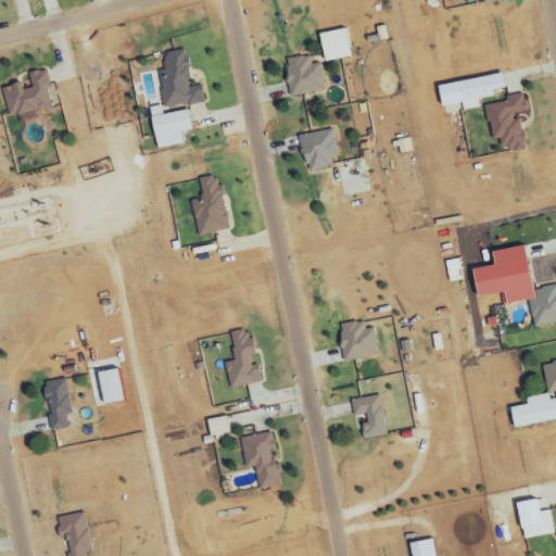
[(318,34),(323,62),(349,59),(344,29),(318,34)]
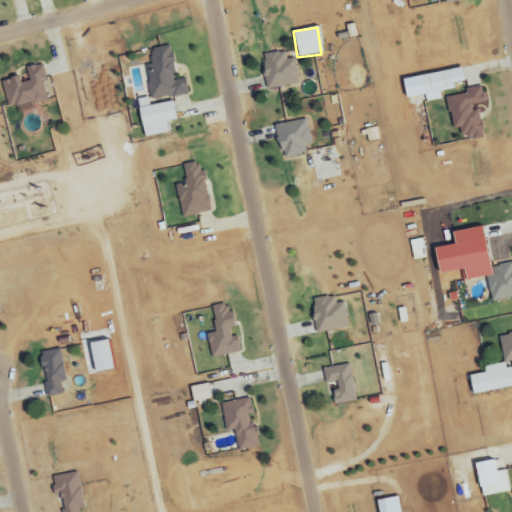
[(150,100),(188,95),(185,79),(175,81),(170,46),(149,49),(152,65),(145,66),(150,100)]
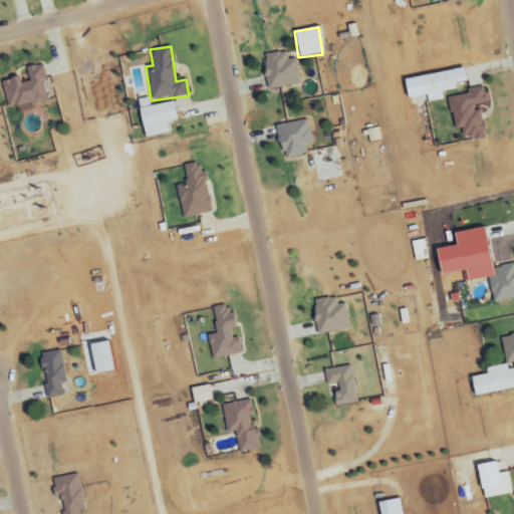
[(268,89),(300,83),(295,59),(288,60),(286,51),(262,55),(268,89)]
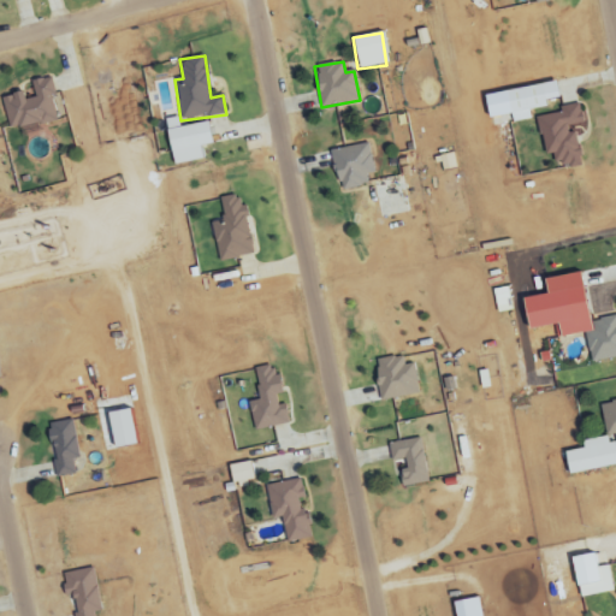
[(58,120),(48,78),(30,82),(34,98),(23,101),(21,93),(0,98),(9,131),(58,120)]
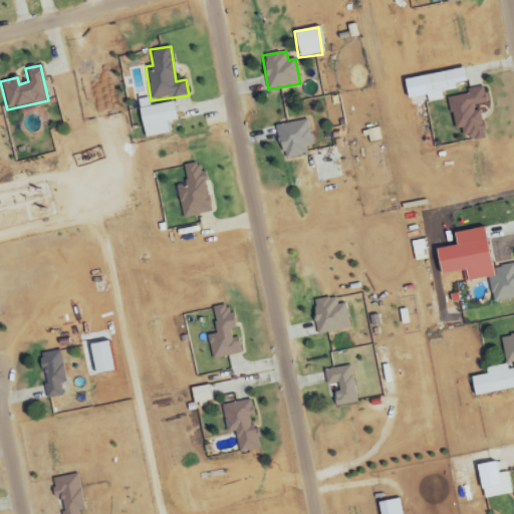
[(422,75),(426,103),(443,100),(441,92),(455,89),(454,83),(465,82),(463,68),(422,75)]
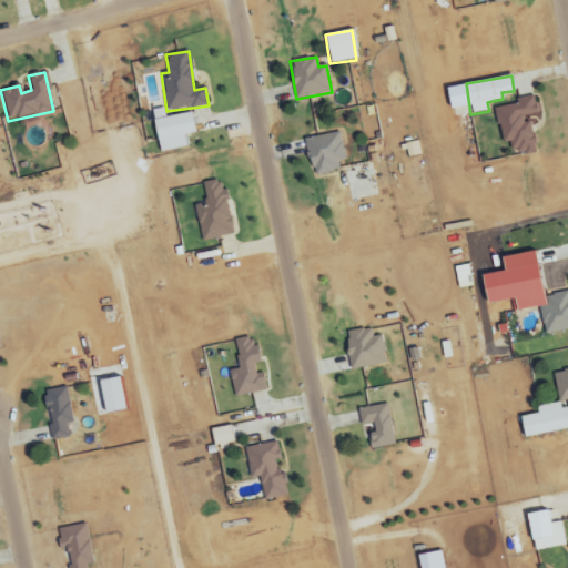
[(494,110),(503,143),(509,141),(513,156),(535,151),(527,117),(538,114),(534,97),(515,100),(516,104),(494,110)]
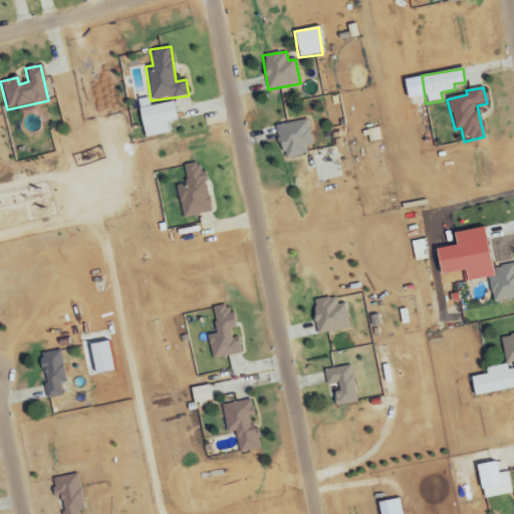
[(144,138),(168,134),(166,122),(176,120),(173,101),(150,106),(148,97),(137,99),(144,138)]
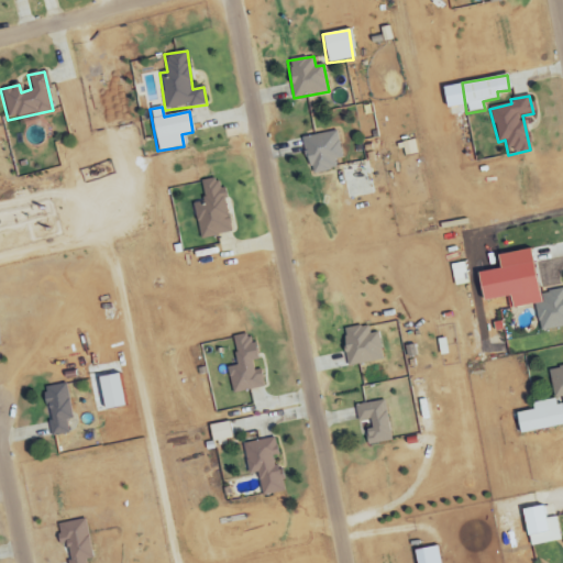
[(335,159),(343,158),(337,131),(302,139),(311,175),(338,169),(335,159)]
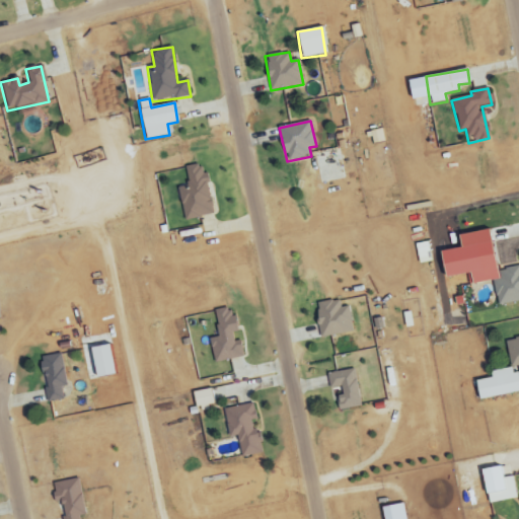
[(176,189),(186,221),(215,214),(202,164),(184,169),(189,186),(176,189)]
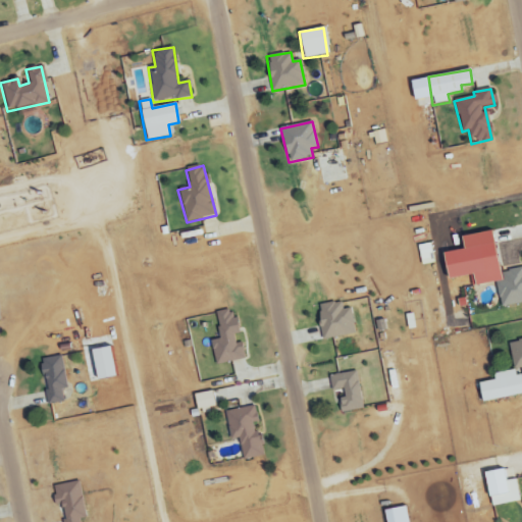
[(521,303),(521,267),(499,272),(491,230),(459,237),(462,250),(441,253),(447,279),(472,274),(474,285),(496,281),(501,308),(521,303)]
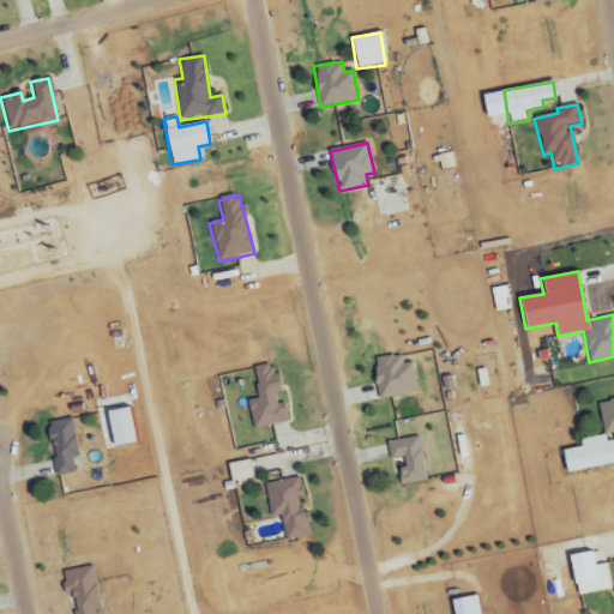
[(411,363),(403,365),(402,355),(373,359),(378,399),(416,395),(411,363)]
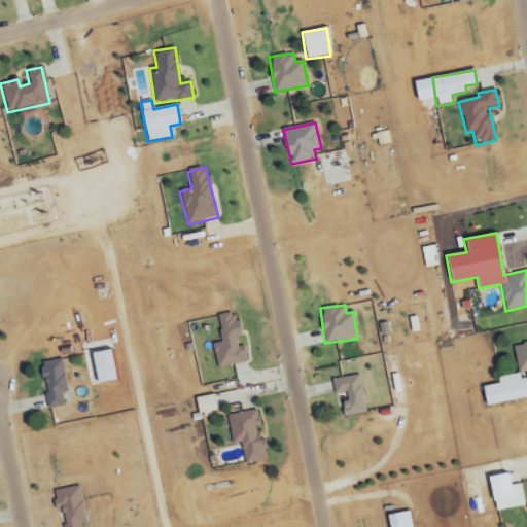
[(247,363),(245,346),(238,347),(237,339),(242,338),(239,320),(233,321),(232,314),(217,316),(221,344),(213,345),(216,367),(247,363)]
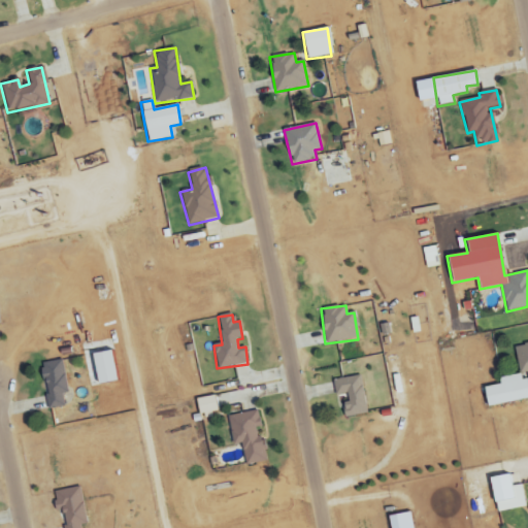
[(527,344),(514,348),(519,374),(527,372),(527,381),(527,344)]
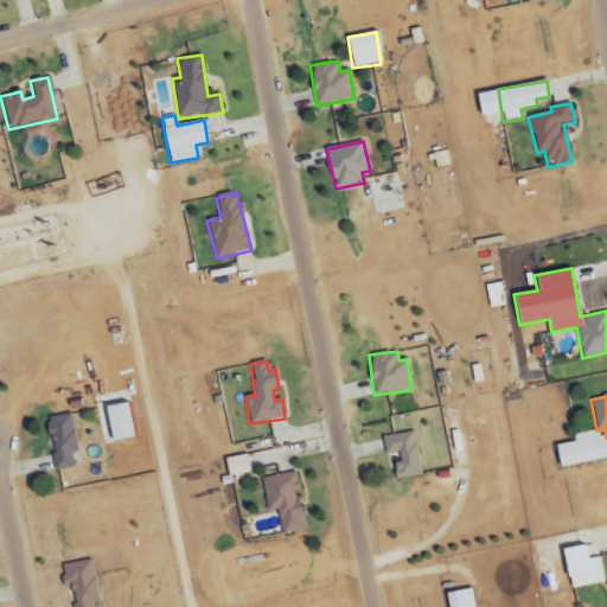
[(48,417),(53,471),(74,470),(72,453),(76,453),(72,415),(48,417)]
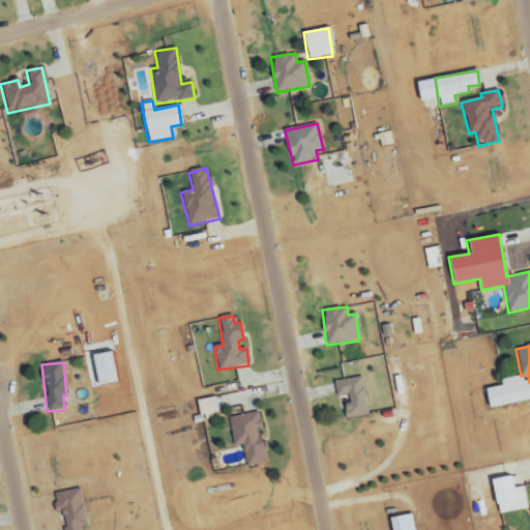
[(346,420),(369,415),(361,377),(334,382),(336,398),(348,395),(350,404),(343,405),(346,420)]
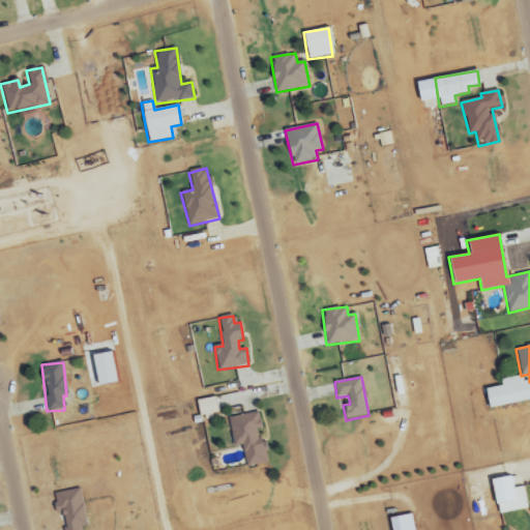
[(529,402),(529,395),(528,377),(500,380),(501,387),(486,388),(487,407),(529,402)]
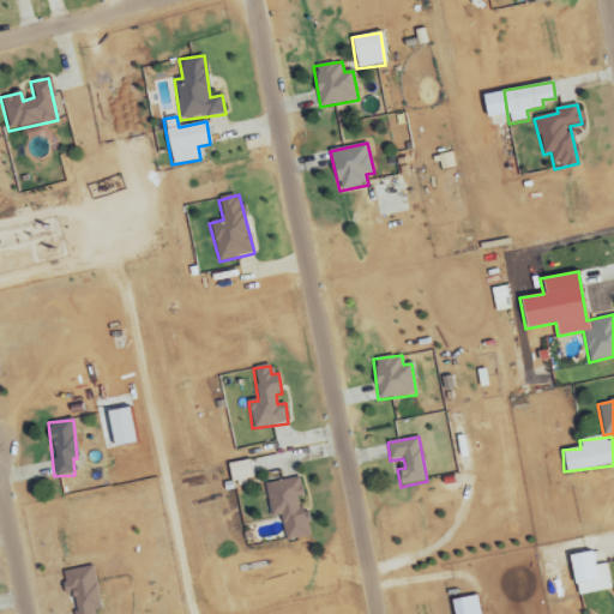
[(230,482),(252,479),(248,461),(227,464),(230,482)]
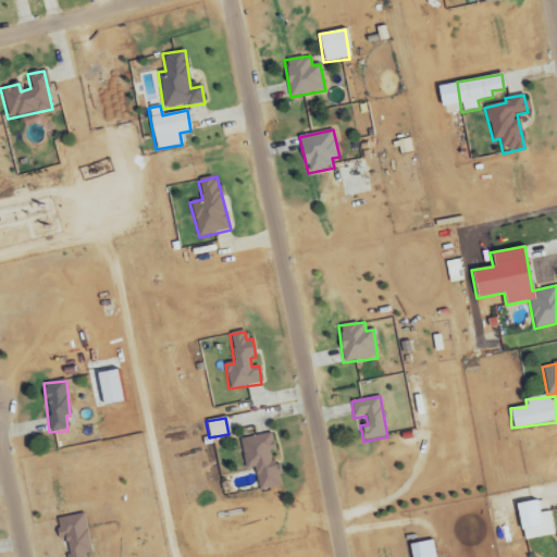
[(239,440),(245,471),(255,469),(259,491),(282,486),(277,462),(271,465),(269,453),(275,452),(271,433),(239,440)]
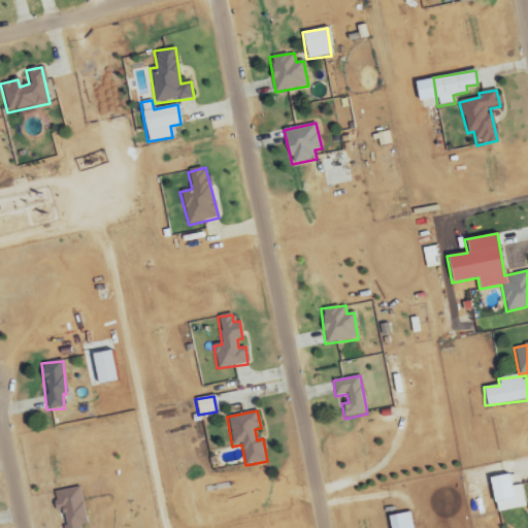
[(488,479),(495,514),(525,507),(521,485),(509,487),(506,474),(488,479)]
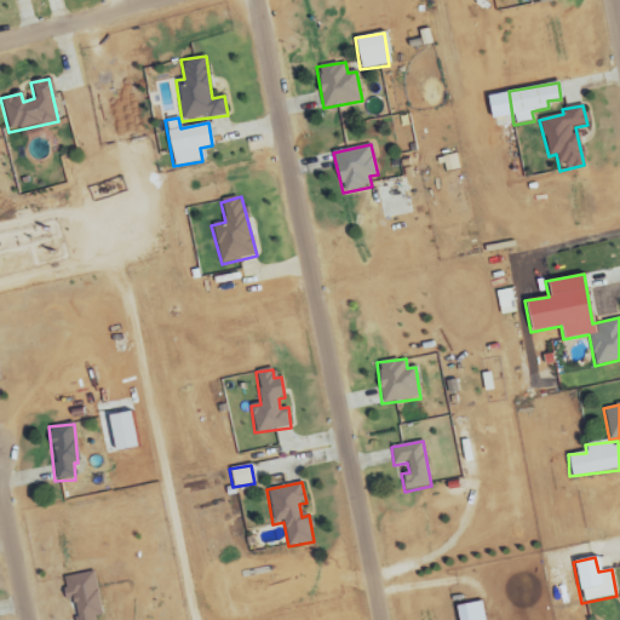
[(95,619),(95,618),(103,616),(95,572),(62,578),(67,601),(72,600),(75,619),(95,619)]
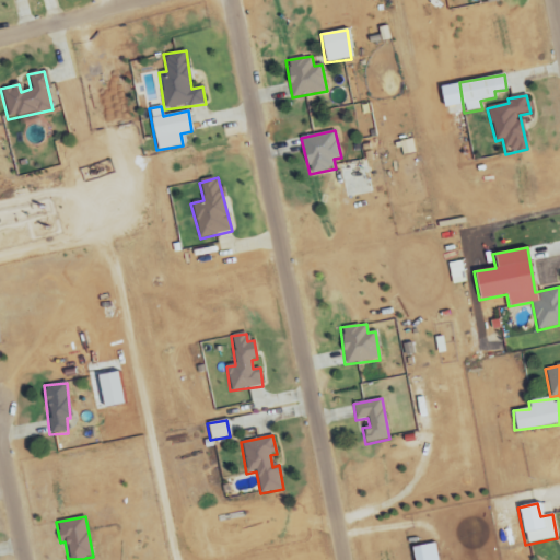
[(411,548),(412,559),(438,559),(434,544),(411,548)]
